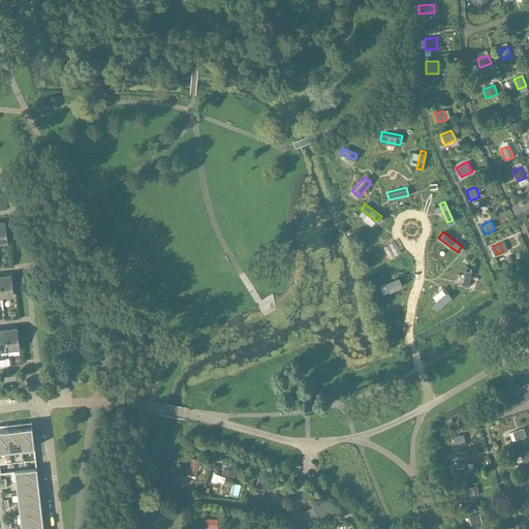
[(462,283),(469,285),(473,268),(466,266),(462,283)]
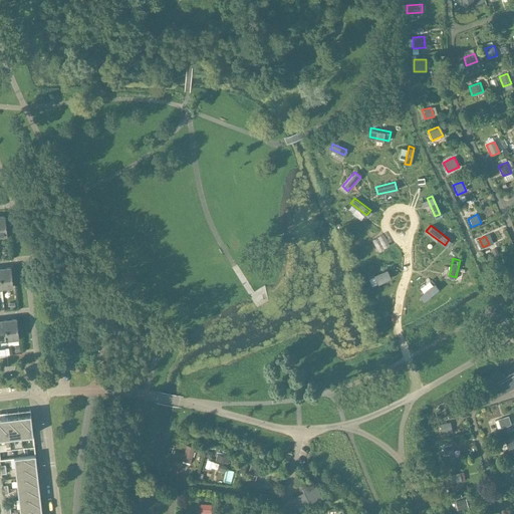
[(10,267),(0,268),(0,272),(2,288),(13,287),(10,267)]
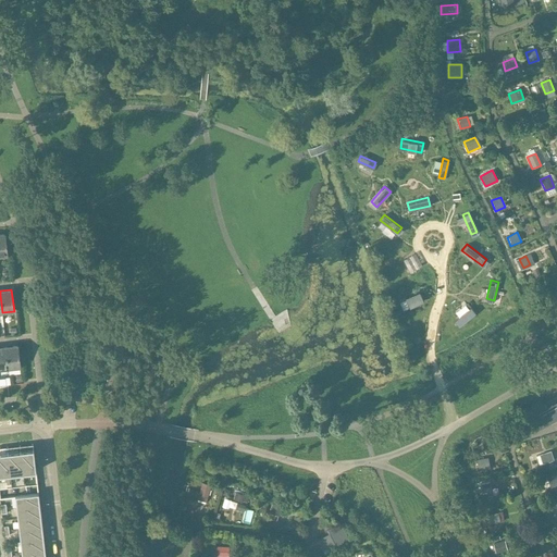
[(409,308),(423,302),(419,289),(404,295),(409,308)]
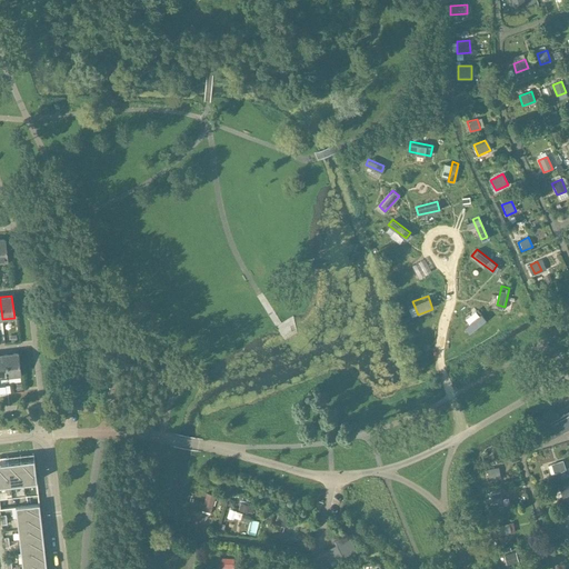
[(462,327),(468,333),(487,319),(481,312),(462,327)]
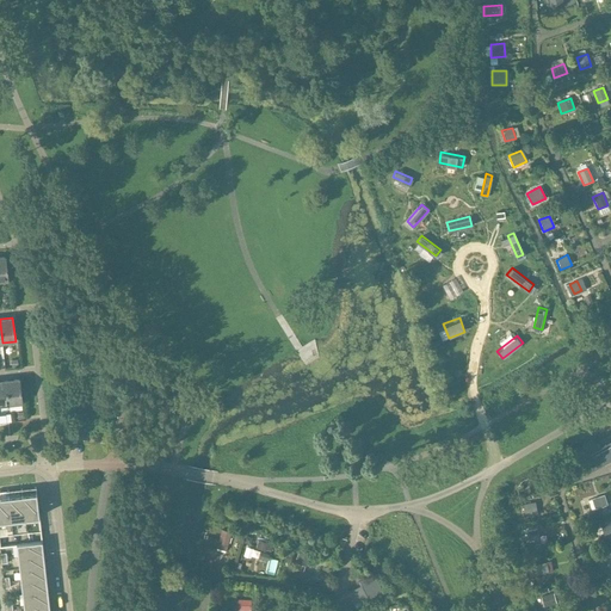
[(19,380),(7,381),(10,403),(22,402),(19,380)]
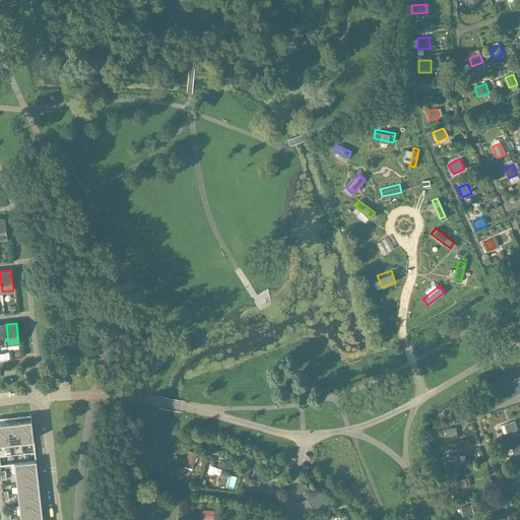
[(30,418),(18,420),(21,441),(34,440),(30,418)]
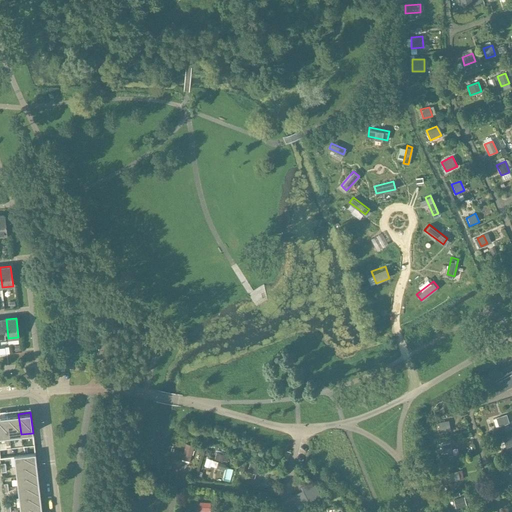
[(18,414),(6,415),(9,436),(21,434),(18,414)]
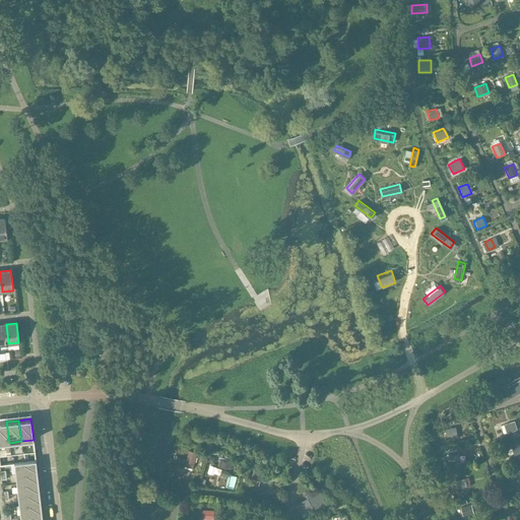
[(516,430),(514,420),(503,425),(506,433),(516,430)]
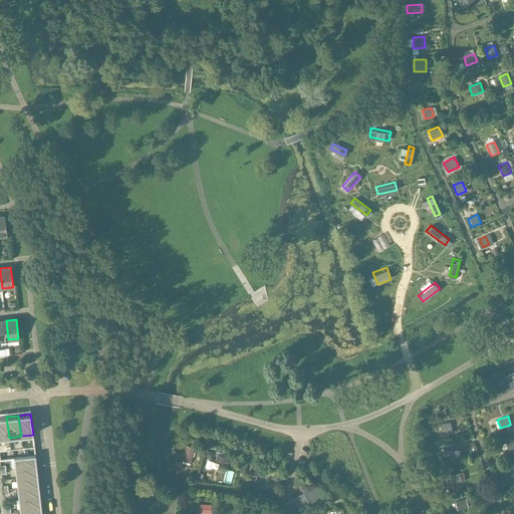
[(6,417),(0,417),(0,438),(9,438),(6,417)]
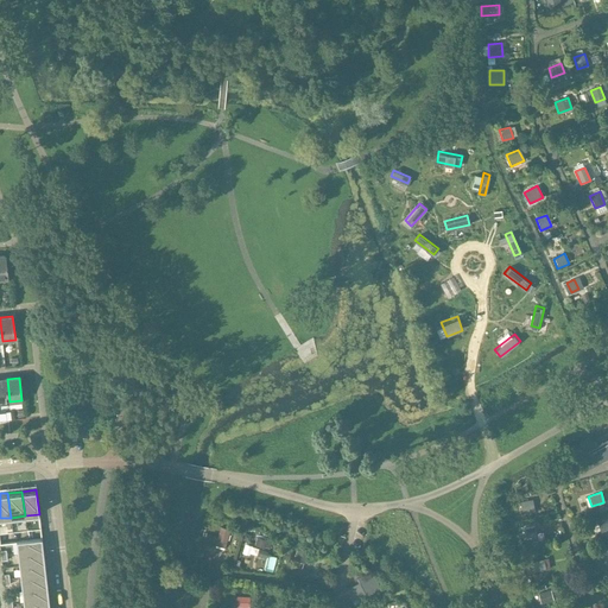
[(533,508),(532,499),(519,501),(521,513),(532,512),(532,510),(533,508)]
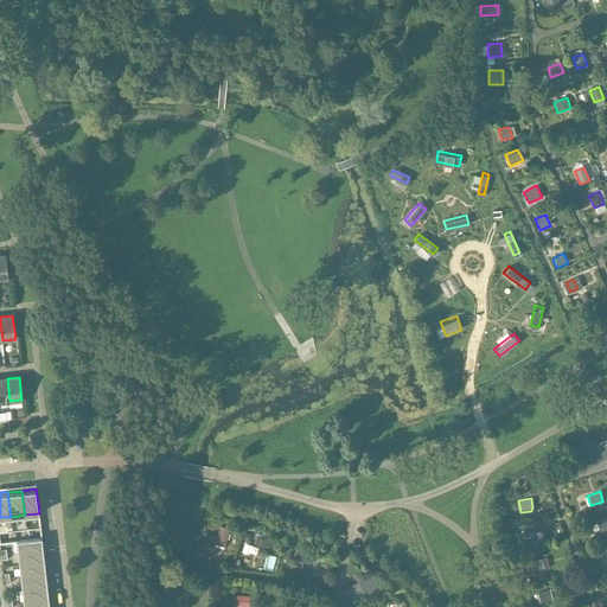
[(606,530),(606,517),(596,521),(600,532),(606,530)]
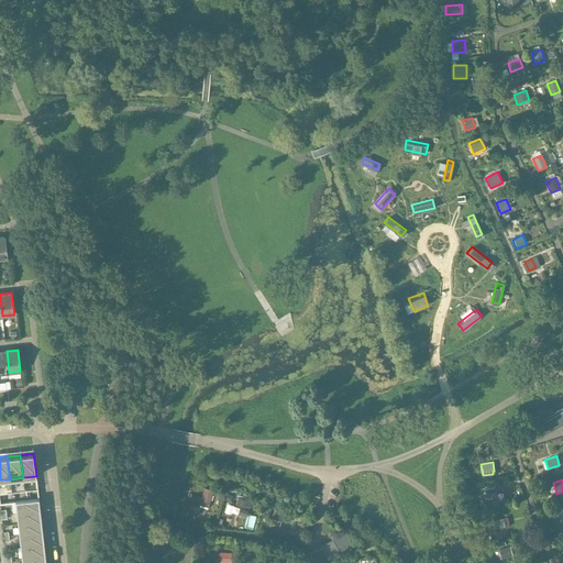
[(210,501),(213,490),(203,487),(200,499),(210,501)]
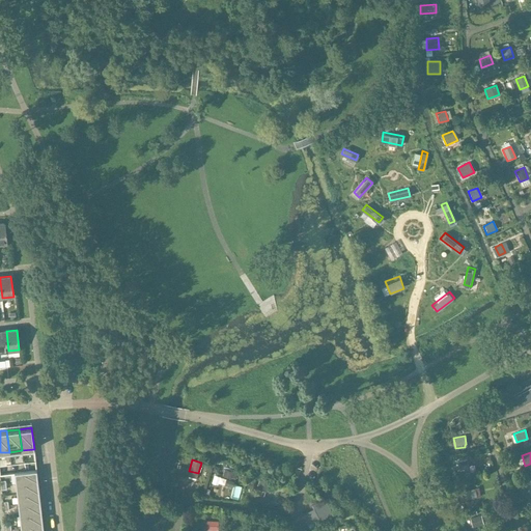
[(469,469),(467,459),(457,462),(459,470),(469,469)]
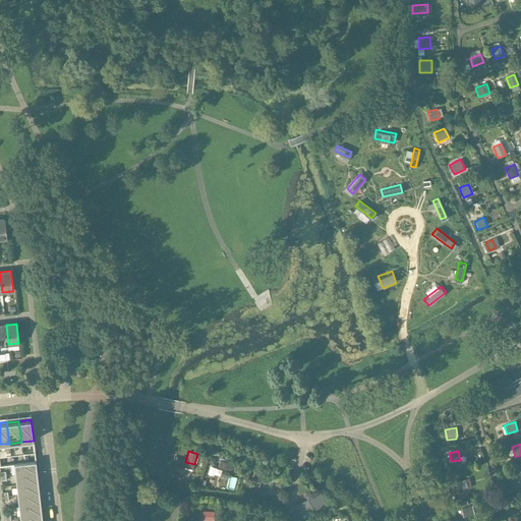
[(227,470),(229,463),(220,460),(218,467),(227,470)]
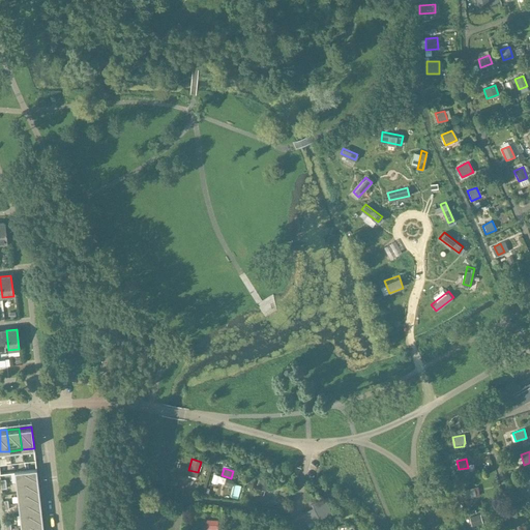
[(36,469),(15,472),(16,483),(37,480),(37,478),(37,476),(36,469)]
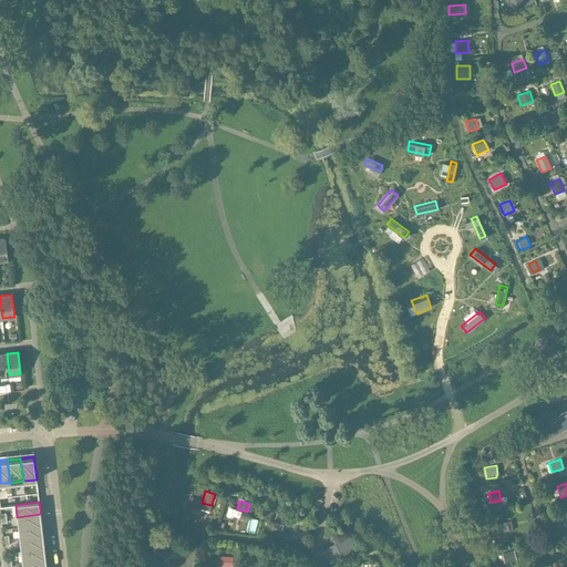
[(277,512),(275,522),(285,524),(287,514),(277,512)]
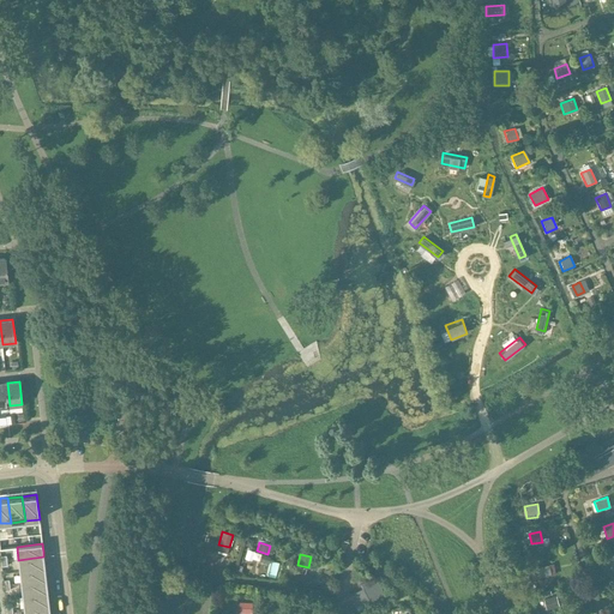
[(43,557),(18,560),(19,572),(44,569),(44,566),(44,564),(43,557)]
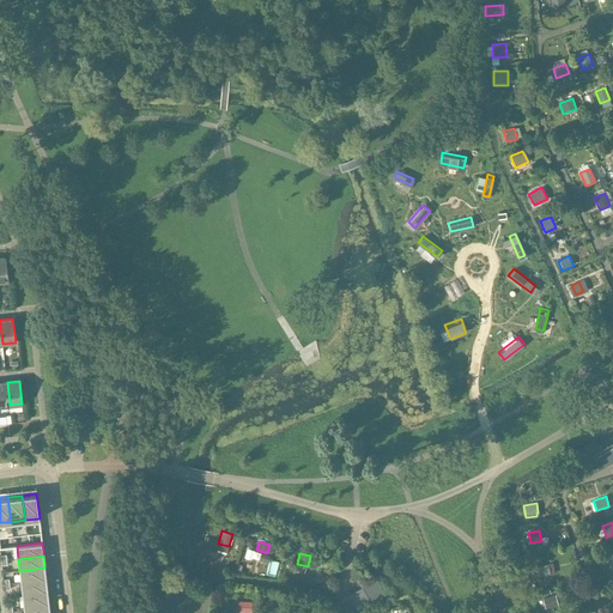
[(44,568),(19,571),(20,583),(46,580),(46,577),(46,575),(44,568)]
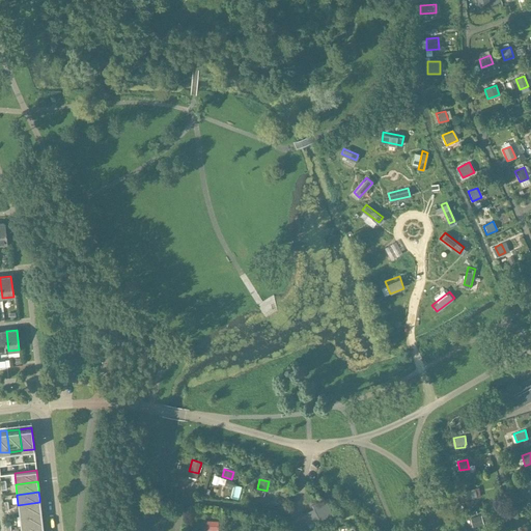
[(314,509),(303,514),(307,525),(319,519),(320,520),(333,513),(325,499),(312,505),(314,509)]
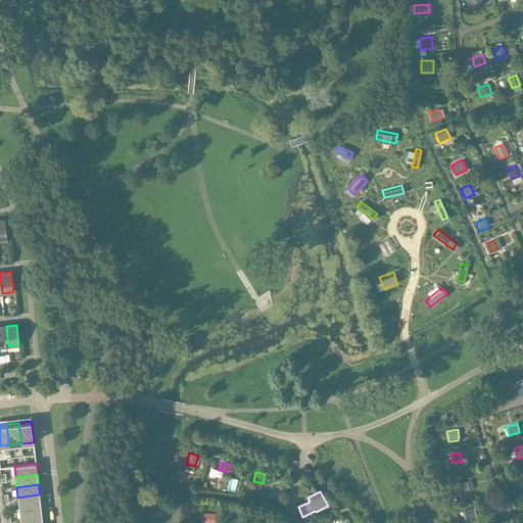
[(39,494),(17,497),(18,508),(41,505),(40,503),(40,501),(39,494)]
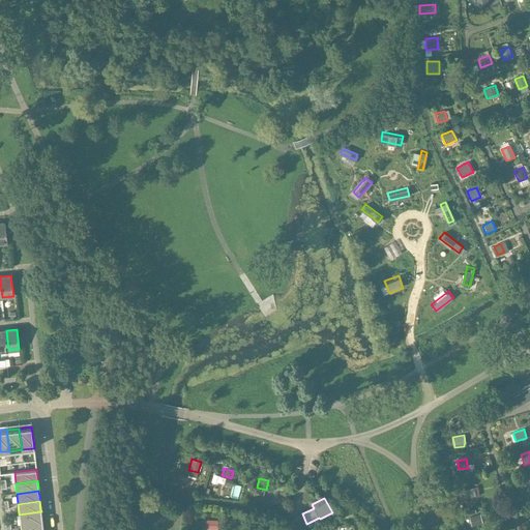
[(41,511),(19,514),(20,525),(42,523),(42,520),(41,518),(41,511)]
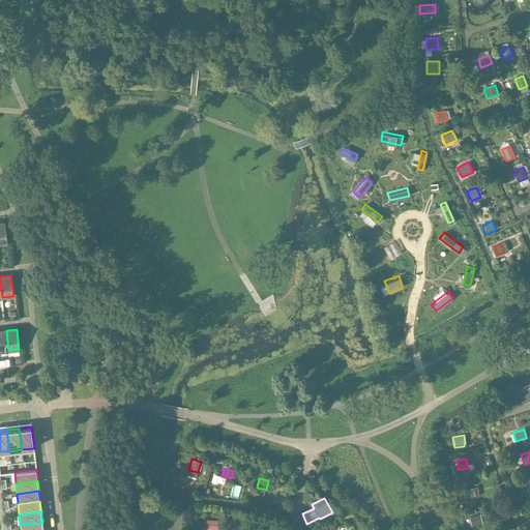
[(483,524),(480,514),(470,518),(472,527),(483,524)]
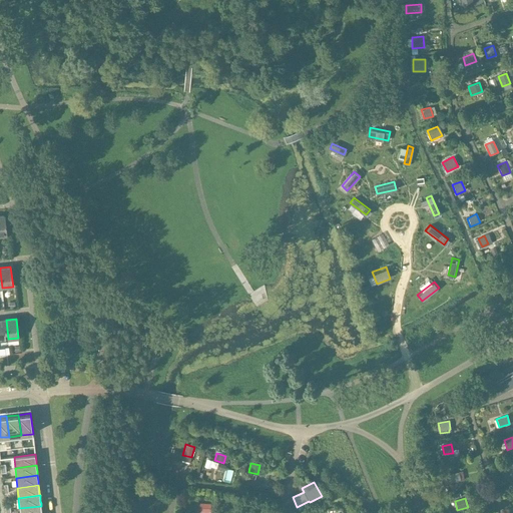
[(210,512),(211,503),(199,503),(199,512),(210,512)]
